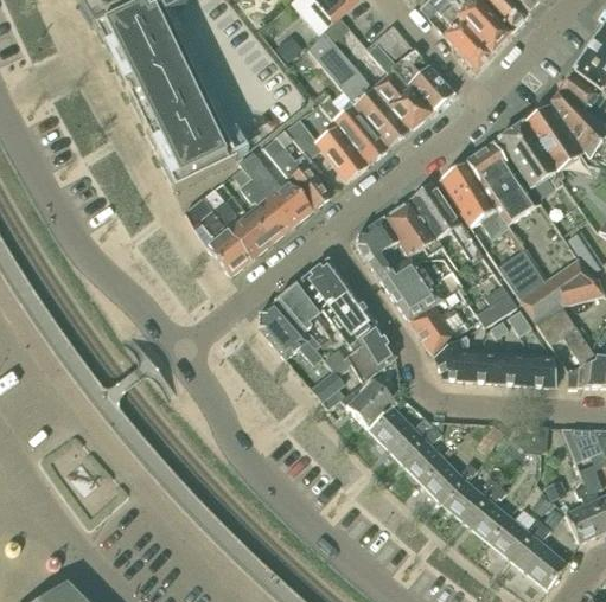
[(78,0),(82,5),(87,1),(99,19),(93,23),(95,26),(148,0),(78,0)]
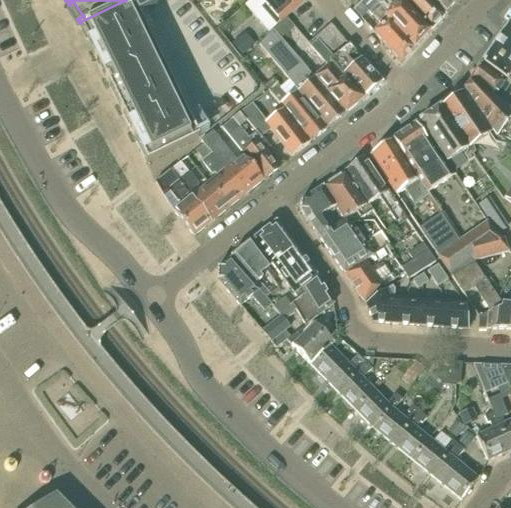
[(147,24),(145,24),(142,18),(133,0),(125,0),(80,22),(90,43),(92,47),(147,160),(199,134),(160,54),(165,50),(154,28),(154,27),(152,26),(151,24),(149,24),(148,24),(147,24)]
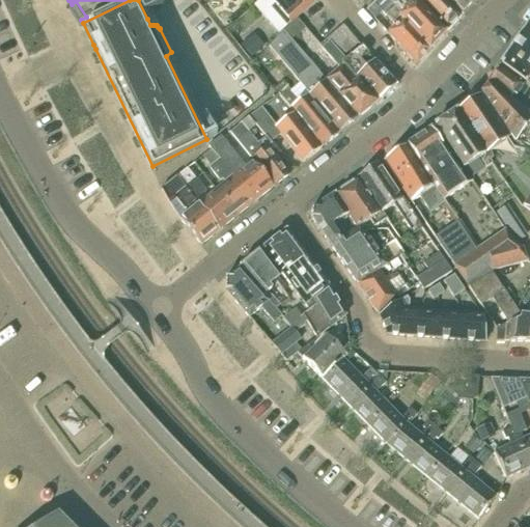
[(287,22),(312,0),(275,0),(276,1),(272,4),(287,22)]
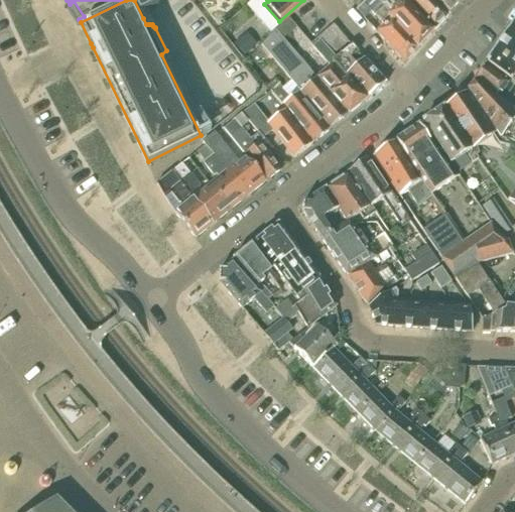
[(387,13),(390,10),(380,0),(364,0),(363,1),(374,13),(375,12),(385,23),(378,29),(405,59),(418,45),(387,13)]
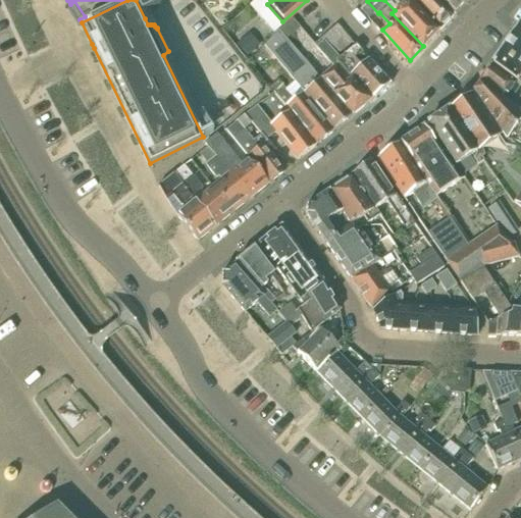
[(392,13),(423,46),(438,30),(412,0),(397,0),(399,2),(401,0),(404,2),(395,10),(392,13)]
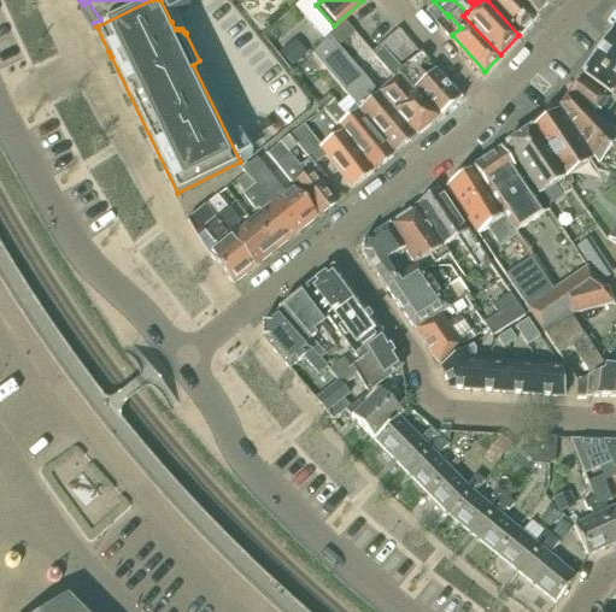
[(518,35),(539,12),(527,0),(487,0),(518,35)]
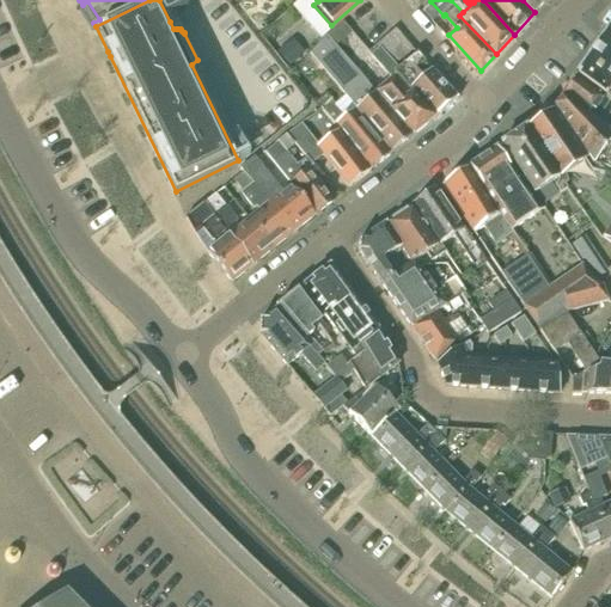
[(543,2),(545,0),(523,0),(535,12),(543,2)]
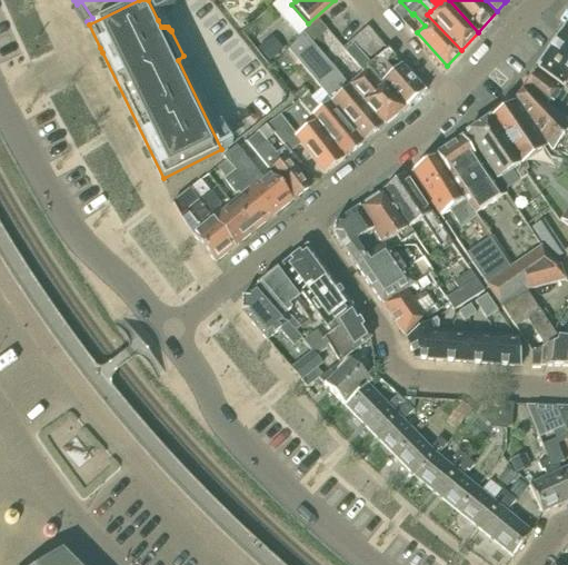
[(318,17),(304,29),(314,40),(328,27),(318,17)]
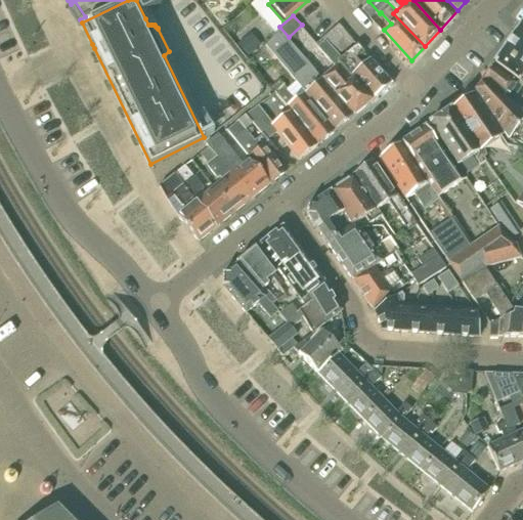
[(339,46),(341,49),(341,48),(342,49),(354,38),(340,22),(320,40),(321,41),(325,37),(336,48),(339,46)]
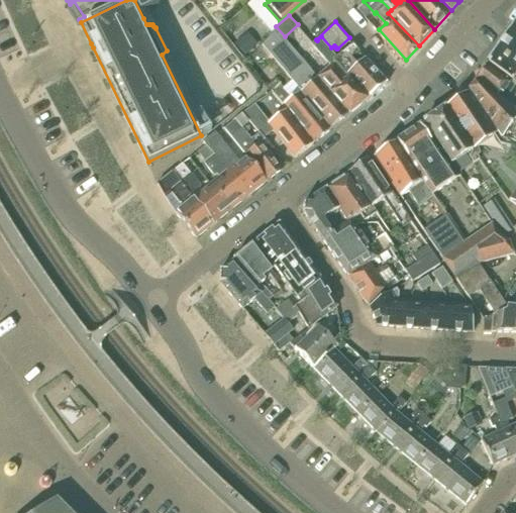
[(515,21),(488,61),(515,78),(515,21)]
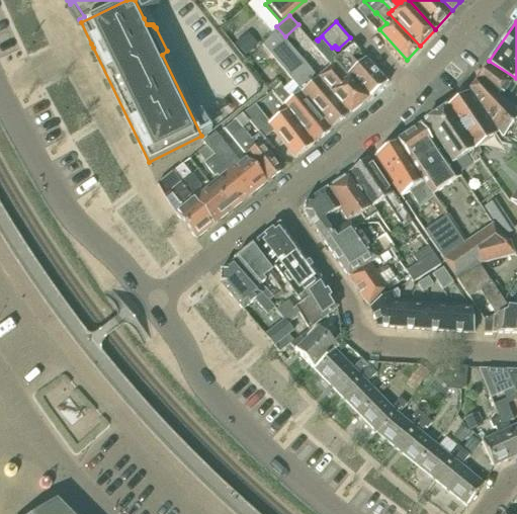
[(350,111),(318,74),(276,26),(262,41),(302,88),(332,126),(350,111)]
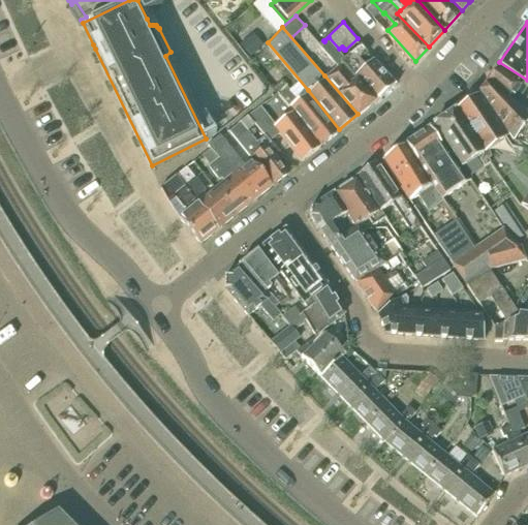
[(264,43),(253,31),(240,42),(250,55),(264,43)]
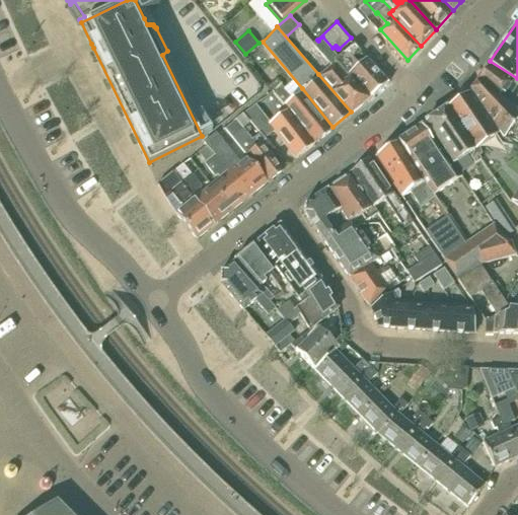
[(331,63),(318,74),(351,112),(369,96),(335,59),(339,55),(335,51),(338,49),(336,46),(333,48),(322,37),(318,41),(315,44),(331,63)]
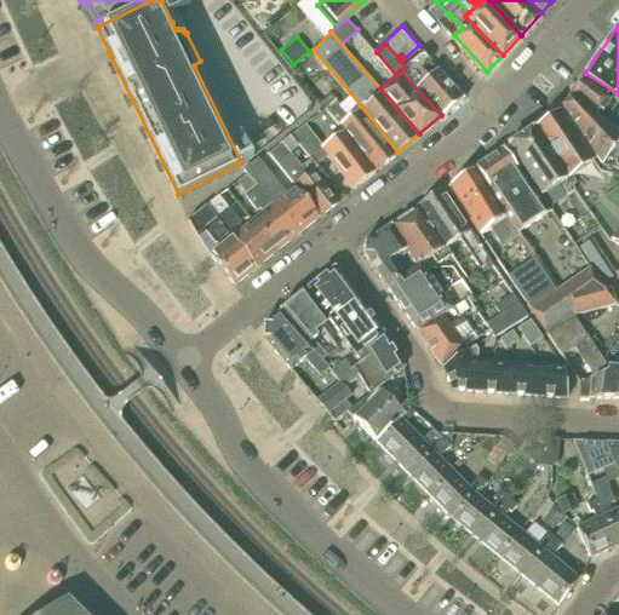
[(405,67),(405,65),(400,70),(441,115),(464,97),(437,67),(429,75),(420,65),(430,57),(423,50),(405,67)]
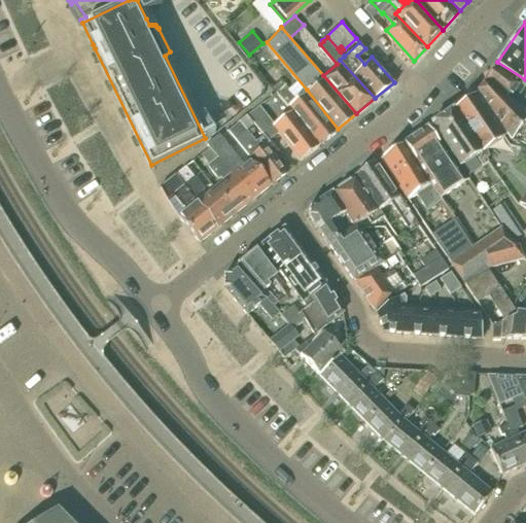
[(525,79),(497,62),(484,80),(509,98),(525,108),(525,103),(520,100),(525,92),(525,79)]
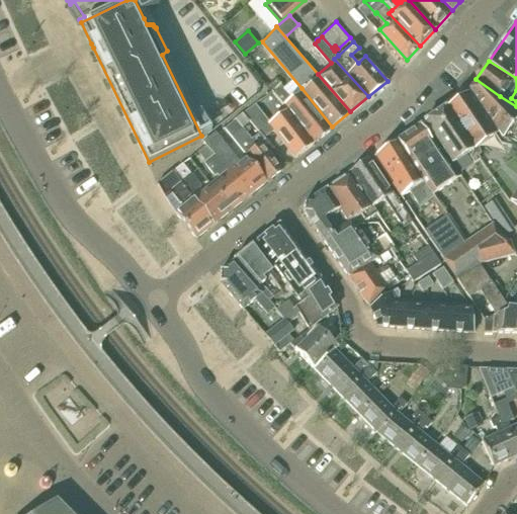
[(269,83),(276,77),(269,69),(260,76),(267,84),(269,83)]
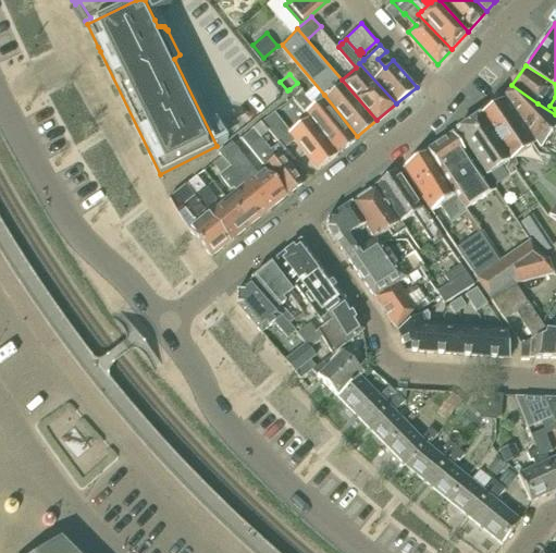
[(289,89),(309,114),(337,151),(338,150),(357,136),(324,95),(313,103),(297,83),(289,89)]
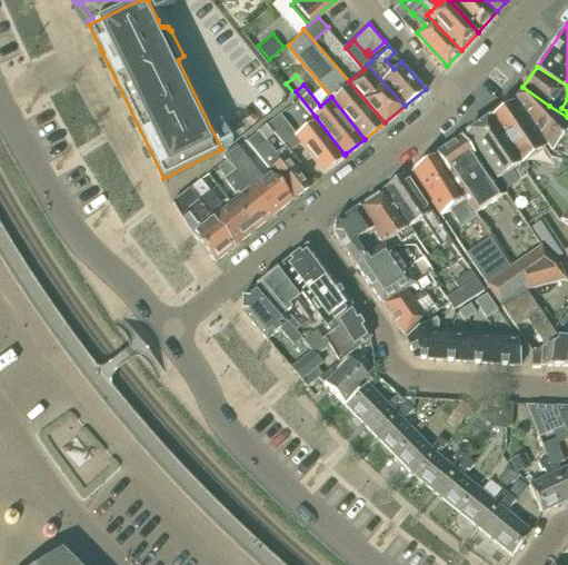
[(567,117),(549,106),(522,87),(517,96),(517,97),(525,108),(551,148),(554,148),(567,127),(567,117)]
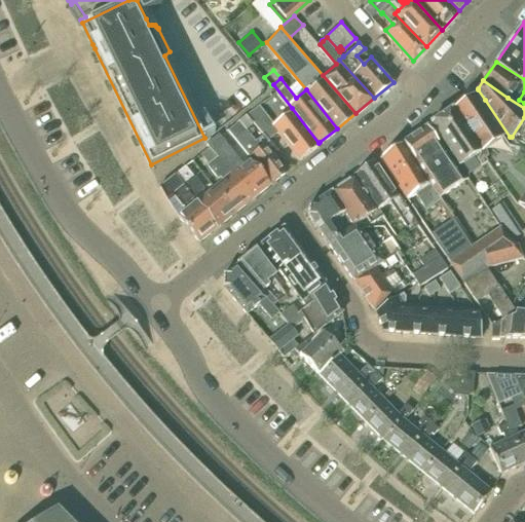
[(481,149),(486,145),(503,134),(482,102),(485,100),(478,89),(452,107),(481,149)]
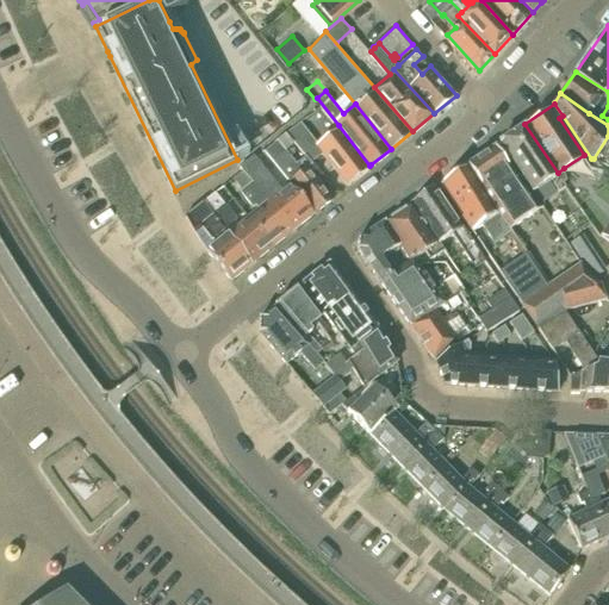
[(293,137),(306,153),(311,160),(324,150),(349,182),(370,166),(339,125),(318,141),(300,119),(287,129),(293,137)]
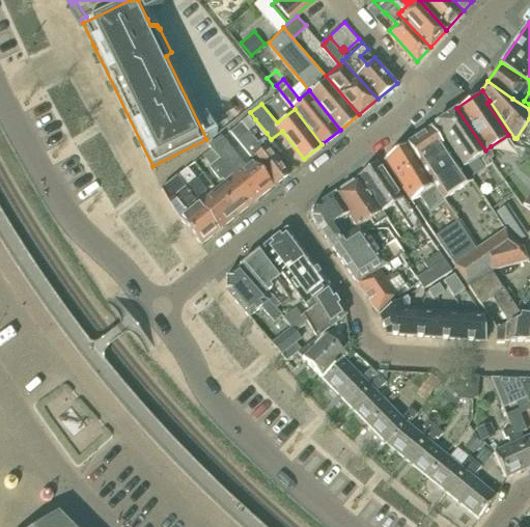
[(485,150),(456,108),(456,107),(436,122),(465,164),(480,154),(487,163),(493,160),(491,157),(493,155),(491,146),(485,150)]
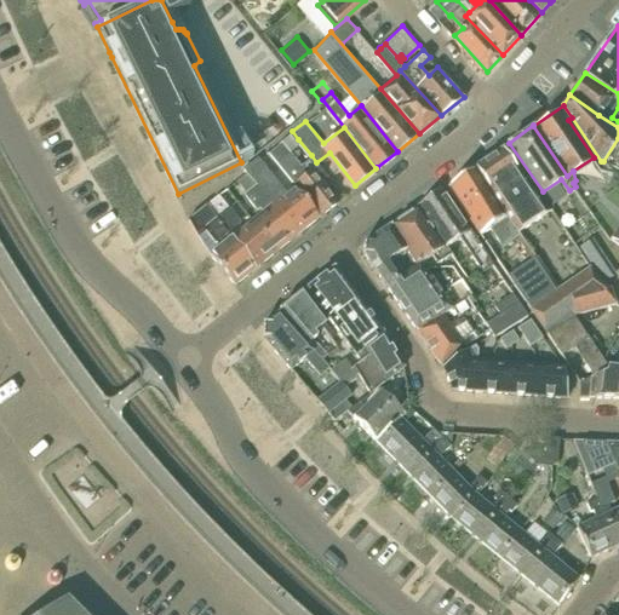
[(296,184),(319,214),(339,199),(314,167),(317,164),(316,162),(311,155),(302,164),(291,149),(299,143),(297,141),(298,139),(292,131),(269,149),(297,184),(296,184)]
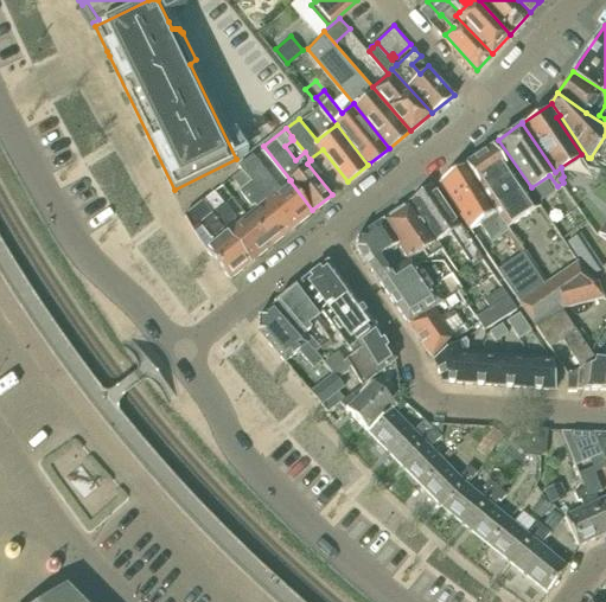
[(465,161),(508,224),(536,206),(510,166),(504,158),(493,142),(465,161)]
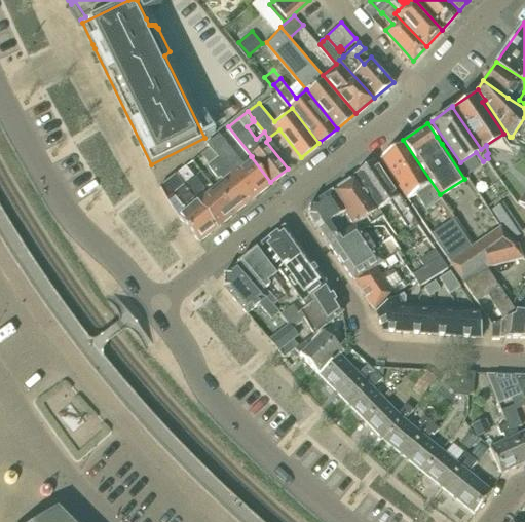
[(253,196),(270,182),(251,156),(240,165),(237,161),(240,159),(219,133),(209,140),(211,144),(253,196)]
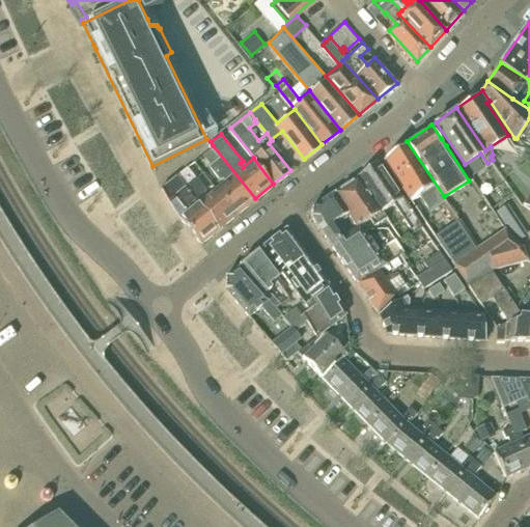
[(444,196),(407,141),(385,157),(412,197),(420,192),(430,209),(445,198),(444,196)]
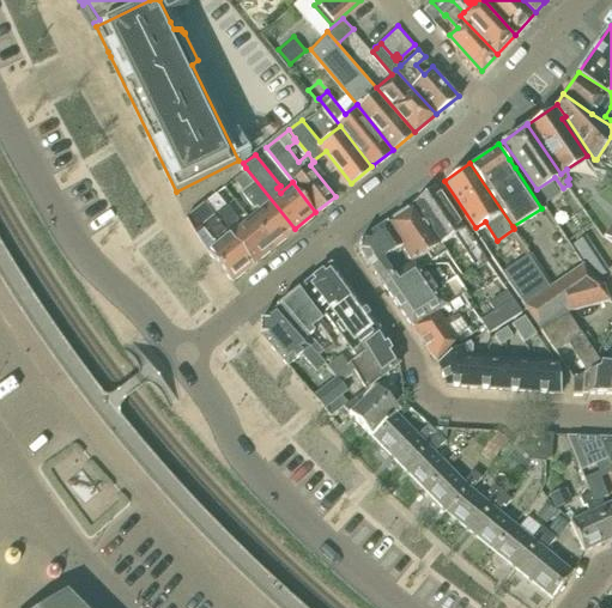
[(264,205),(250,216),(274,245),(295,229),(246,168),(234,177),(255,205),(260,201),(264,205)]
